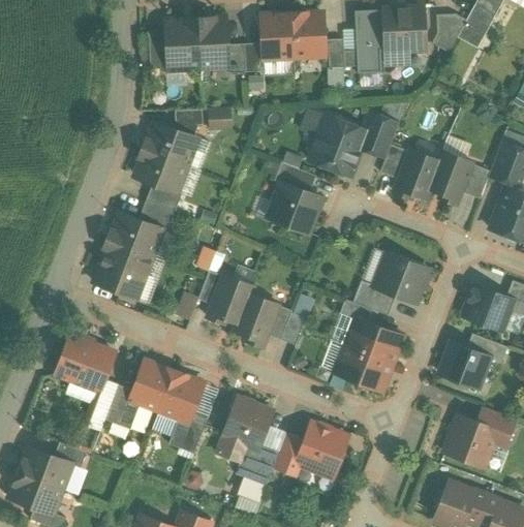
[(479,0),(460,34),(482,45),(505,0),(479,0)]
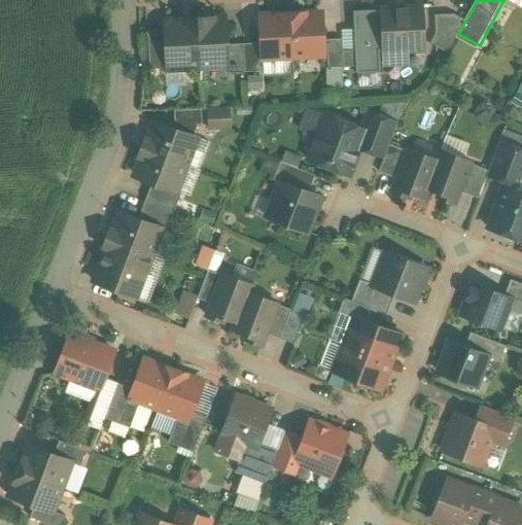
[(426,5),(386,7),(388,49),(428,47),(426,5)]
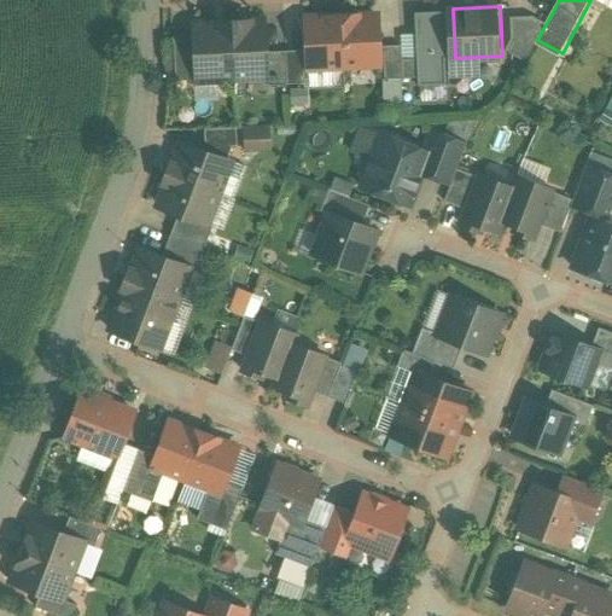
[(453,9),(419,10),(423,83),(452,82),(450,58),(455,58),(453,9)]
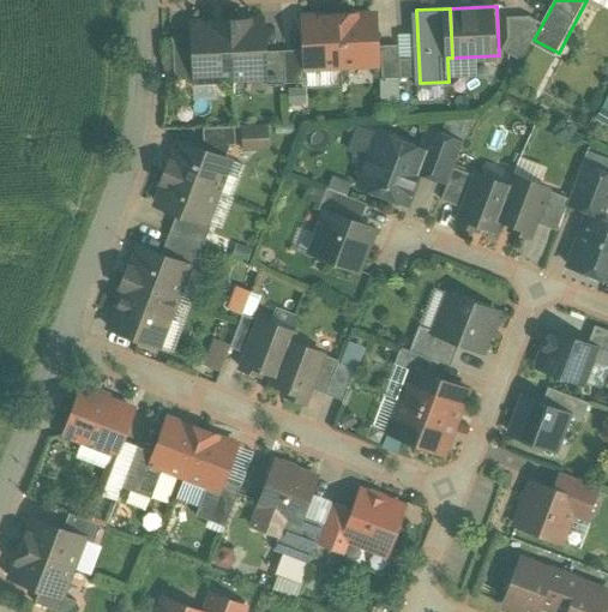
[(336,16),(308,17),(311,61),(321,61),(325,65),(347,64),(344,13),(335,15),(336,16)]
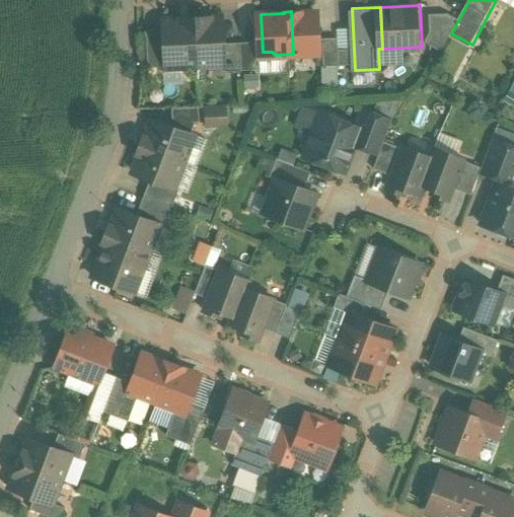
[(321,11),(299,13),(299,11),(291,11),(293,54),(310,53),(314,50),(323,49),(321,11)]
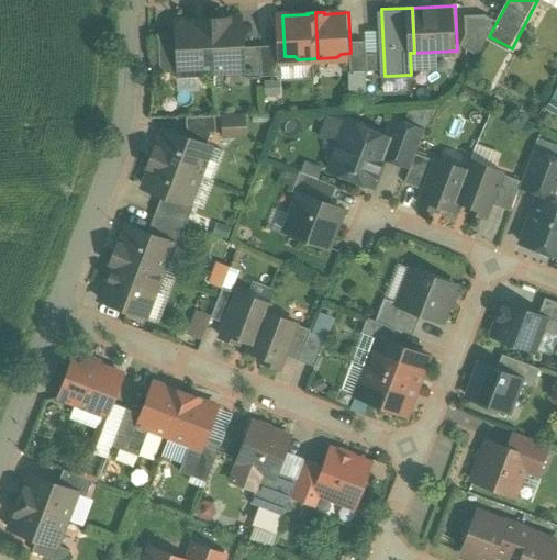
[(224,17),(216,18),(219,69),(248,67),(245,18),(225,19),(224,17)]
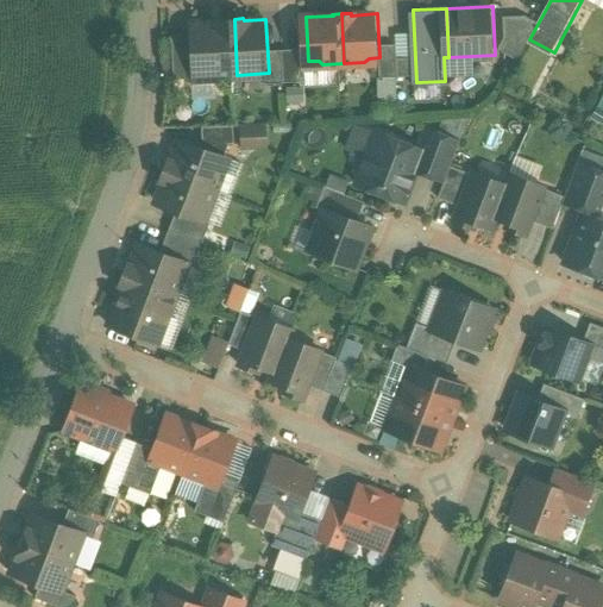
[(225,22),(195,23),(198,76),(237,75),(234,19),(224,19),(225,22)]
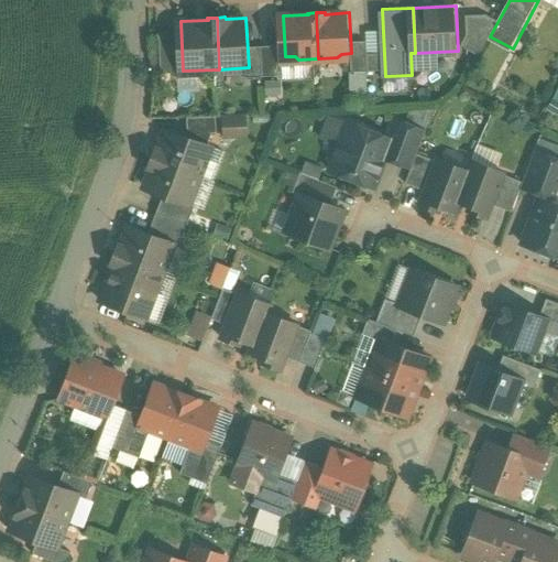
[(222,115),(223,137),(250,136),(249,114),(222,115)]
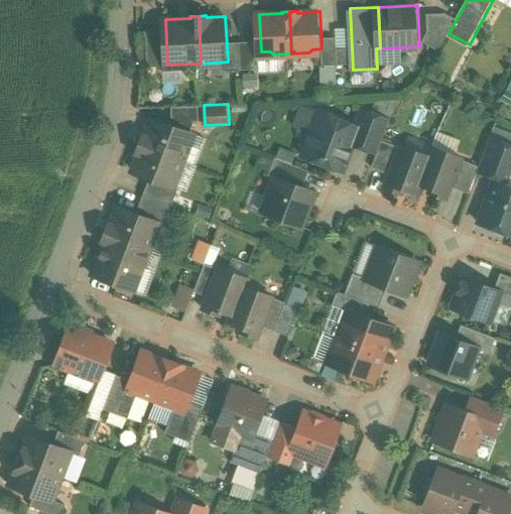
[(360,121),(314,104),(293,159),(347,180),(357,154),(379,162),(397,118),(365,107),(360,121)]
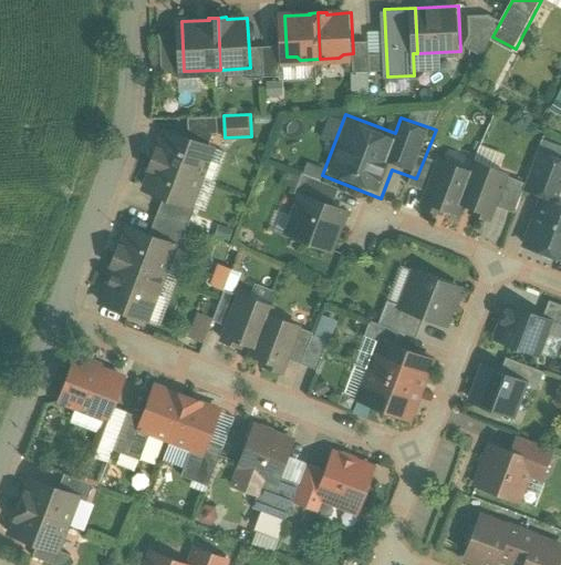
[(193,131),(190,136),(213,145),(217,132),(221,132),(221,115),(193,116),(193,131)]
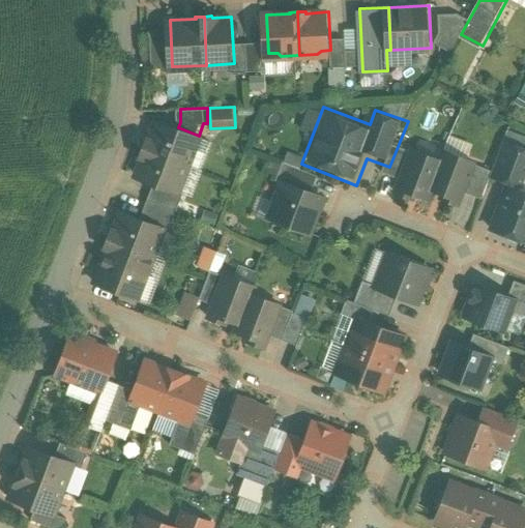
[(148,147),(192,164),(202,137),(199,136),(178,127),(166,122),(159,124),(154,140),(151,139),(148,147)]
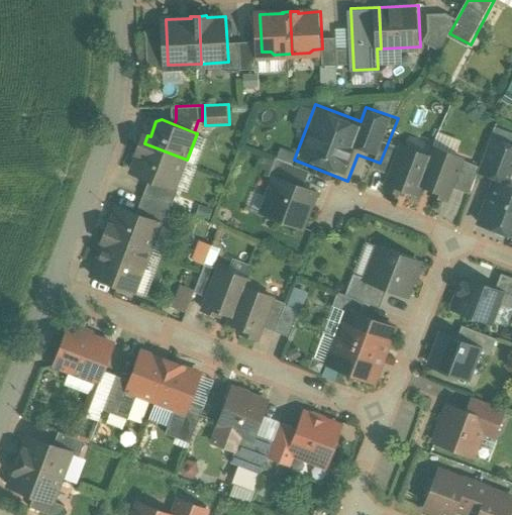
[(477,174),(492,180),(477,226),(511,238),(511,138),(493,132),(477,174)]
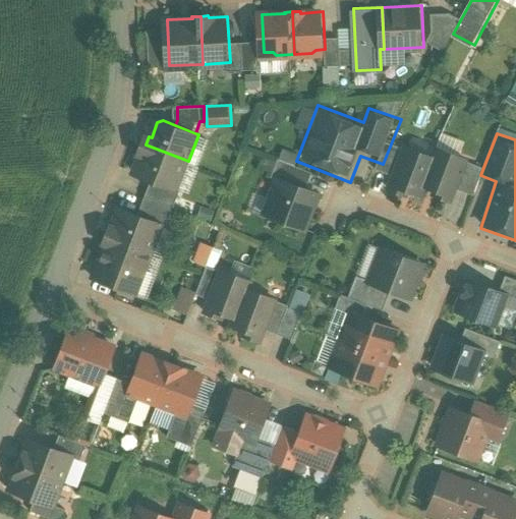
[(385,183),(416,195),(431,155),(395,139),(381,169),(389,173),(385,183)]
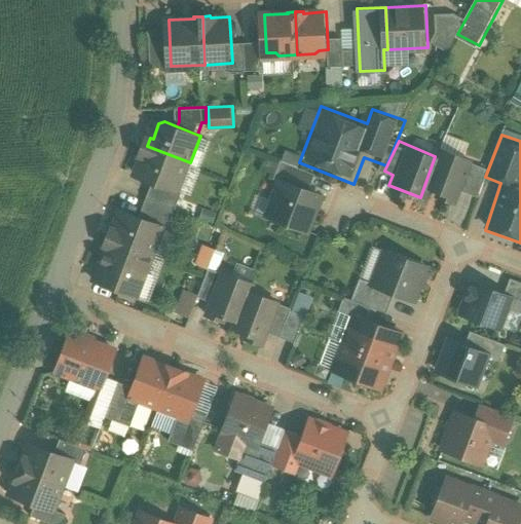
[(180,188),(190,162),(147,146),(143,155),(146,156),(141,171),(144,176),(156,181),(180,190),(180,188)]
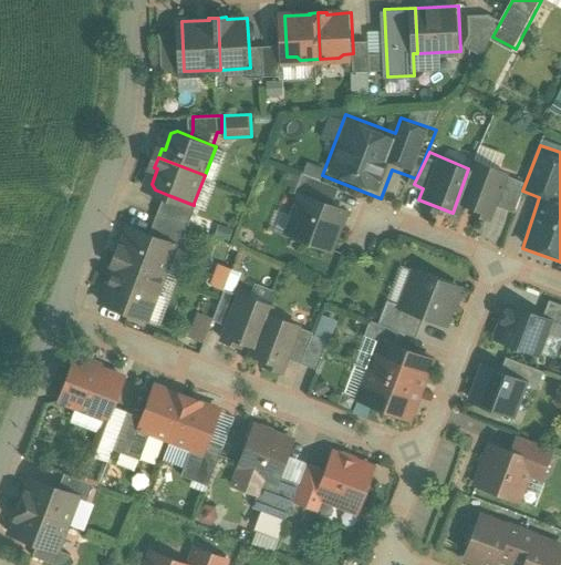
[(510,172),(474,158),(458,203),(492,218),(498,206),(512,212),(522,182),(509,177),(510,172)]
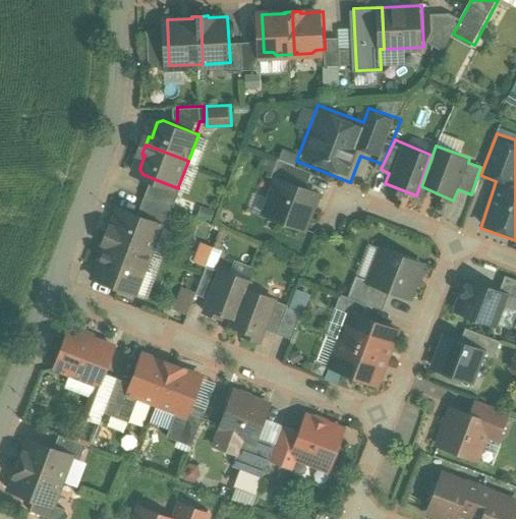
[(324,191),(277,173),(259,213),(306,231),(324,191)]
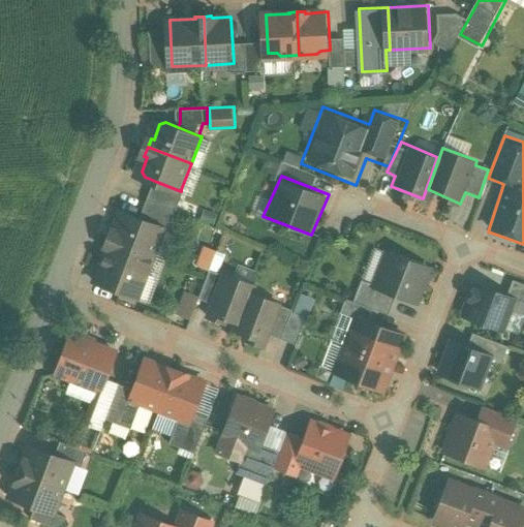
[(157,182),(151,198),(180,210),(187,192),(181,189),(181,191),(157,182)]
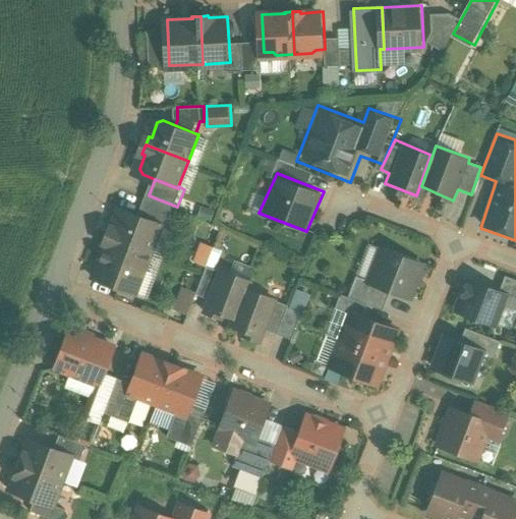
[(177,207),(149,195),(141,214),(170,225),(177,207)]
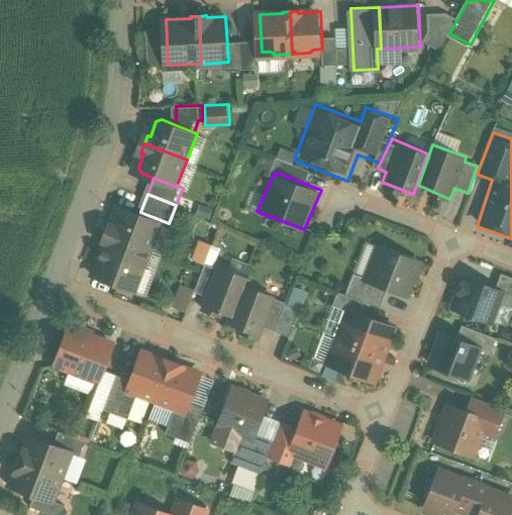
[(167,223),(116,206),(103,238),(154,258),(167,223)]
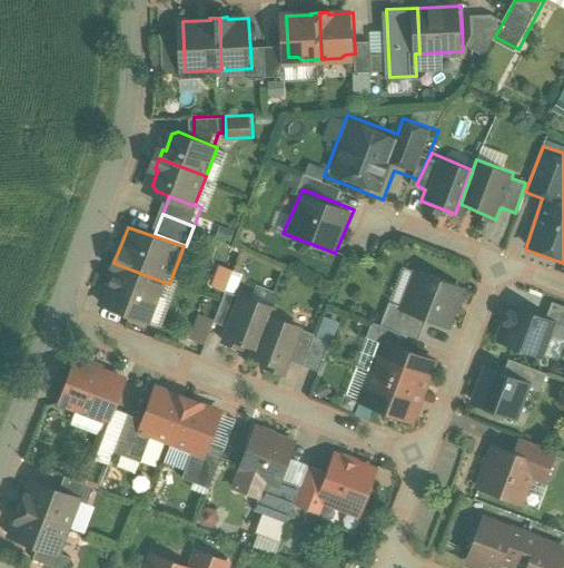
[(169,284),(114,264),(98,304),(155,326),(169,284)]
